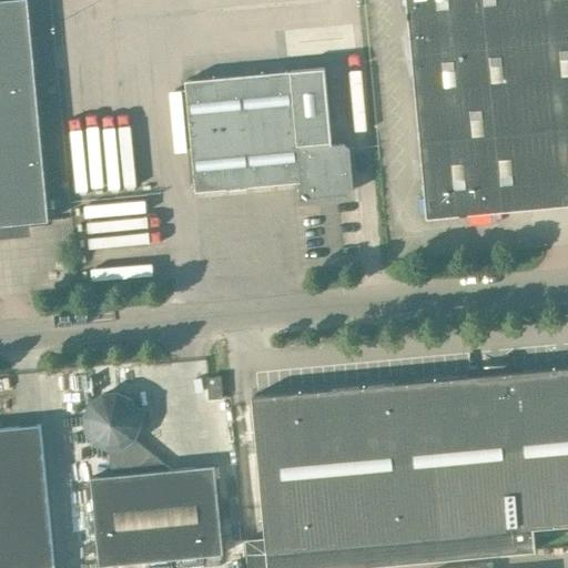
[(0,0),(0,224),(49,220),(28,0),(0,0)]
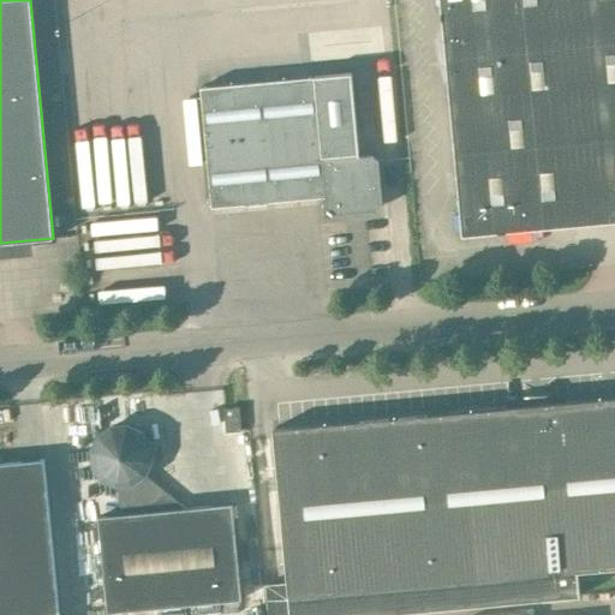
[(614,219),(614,0),(441,0),(463,234),(614,219)]
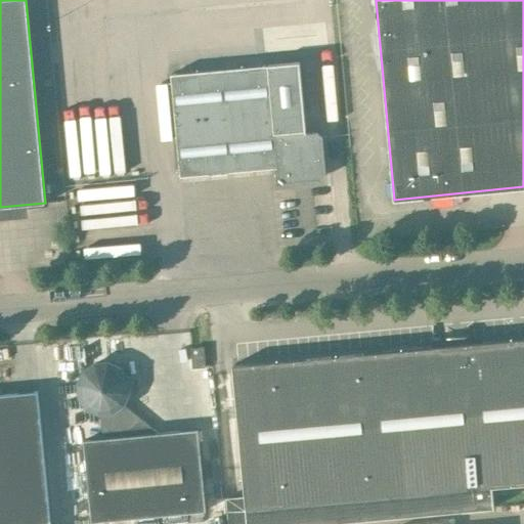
[(306,134),(300,62),(171,75),(180,176),(278,167),(279,177),(285,182),(320,178),(324,173),(321,137),(316,133),(306,134)]
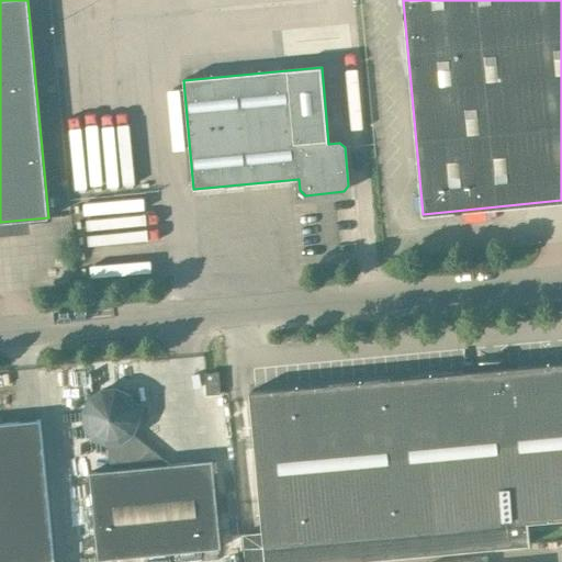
[(149,112),(75,115),(78,188),(153,186),(149,112)]
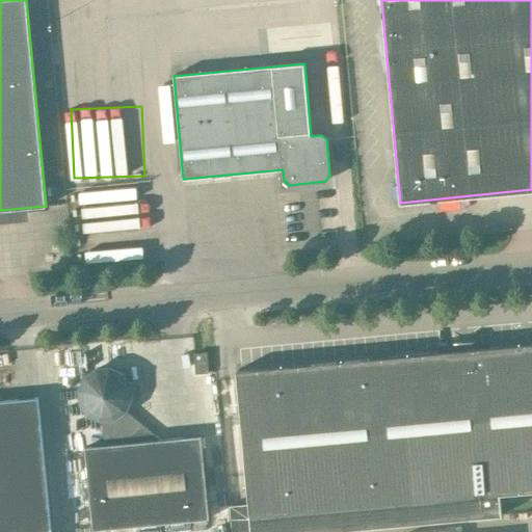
[(531,490),(531,343),(528,344),(442,352),(236,371),(250,531),(316,531),(501,514),(499,494),(531,490)]
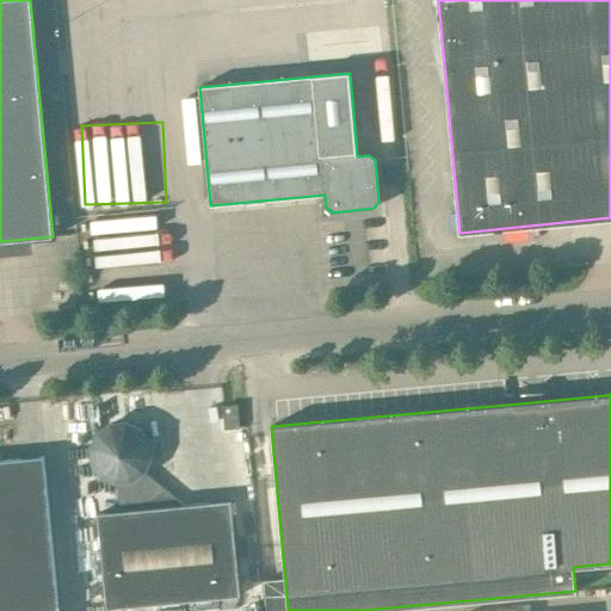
[(236,406),(230,406),(222,407),(224,430),(239,429),(236,406)]
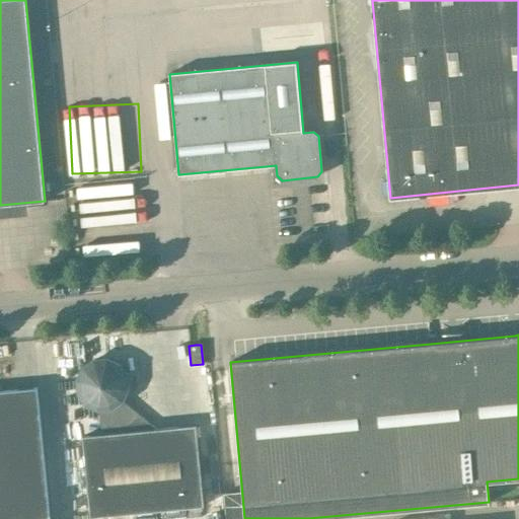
[(95,353),(95,360),(93,360),(83,368),(77,379),(79,392),(86,403),(98,409),(101,434),(83,436),(91,516),(204,506),(196,425),(156,429),(122,400),(128,388),(126,375),(119,364),(106,359),(104,359),(104,352),(95,353)]
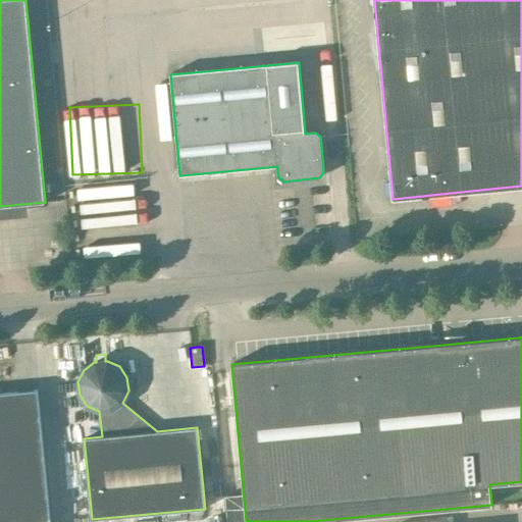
[(0,393),(0,521),(50,521),(38,389),(0,393)]
